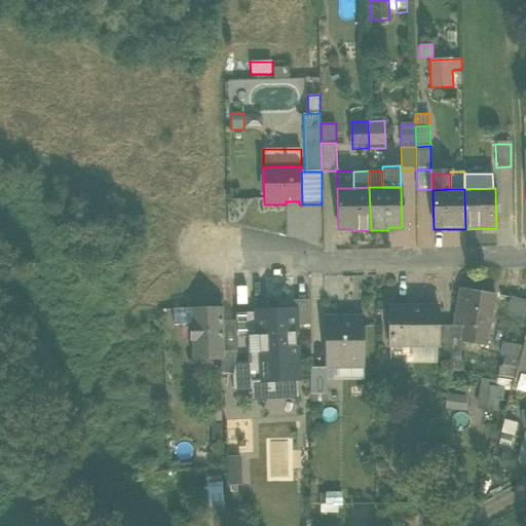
[(456,310),(467,313),(472,291),(461,289),(456,310)]
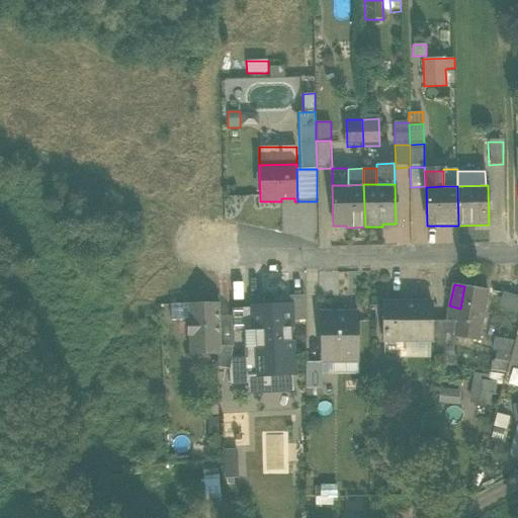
[(457,319),(479,324),(479,323),(486,291),(464,286),(460,309),(458,318),(457,319)]
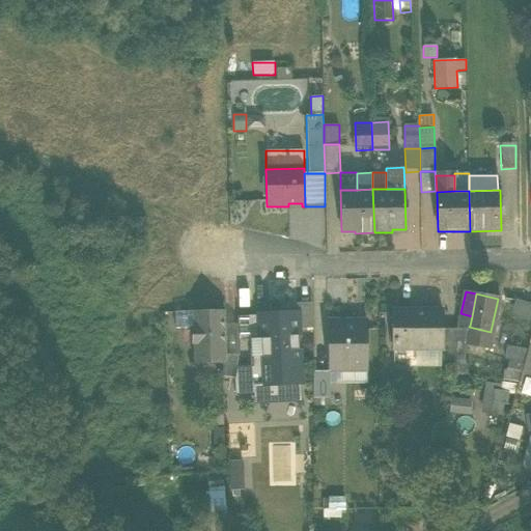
[(530,305),(527,304),(515,299),(509,314),(530,322),(530,305)]
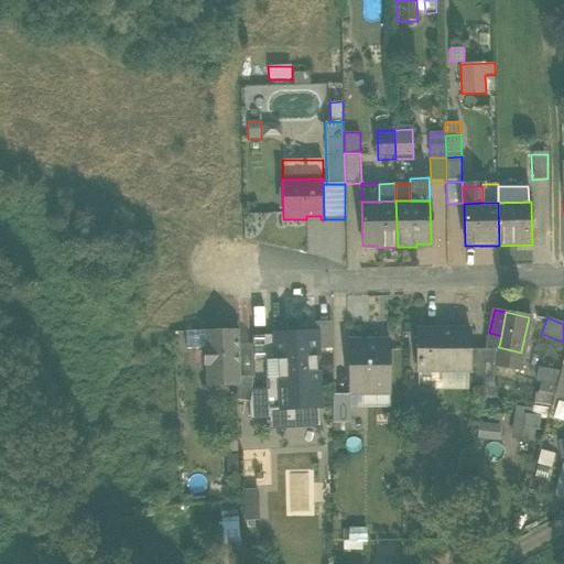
[(315,322),(315,333),(316,348),(333,348),(333,322),(315,322)]
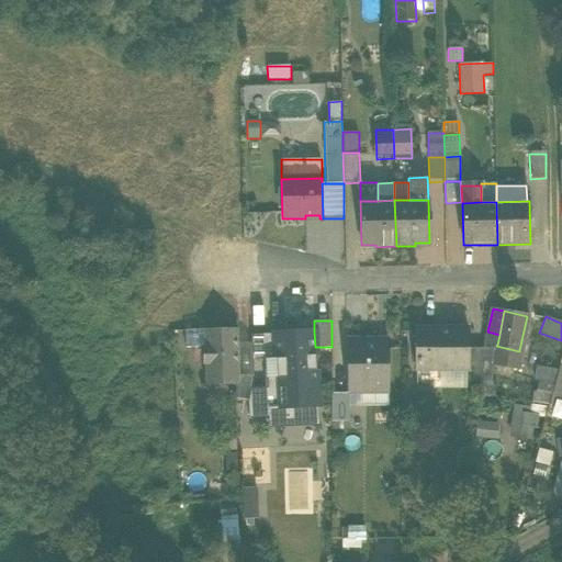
[(465,371),(468,371),(468,349),(468,328),(444,328),(444,332),(417,332),(416,366),(438,367),(438,370),(465,371)]
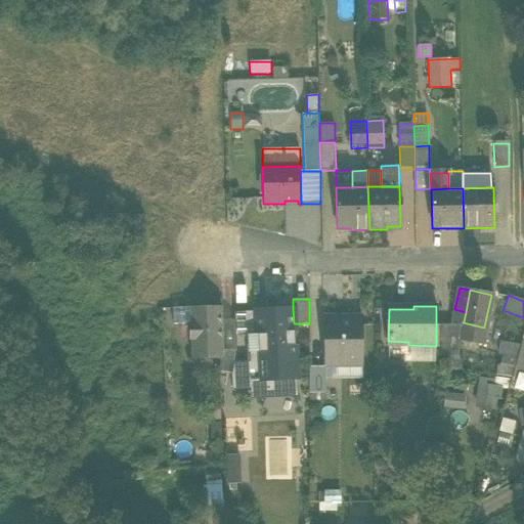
[(191,307),(191,308),(191,323),(189,323),(189,340),(192,340),(192,359),(220,358),(222,358),(222,351),(221,320),(221,307),(191,307)]
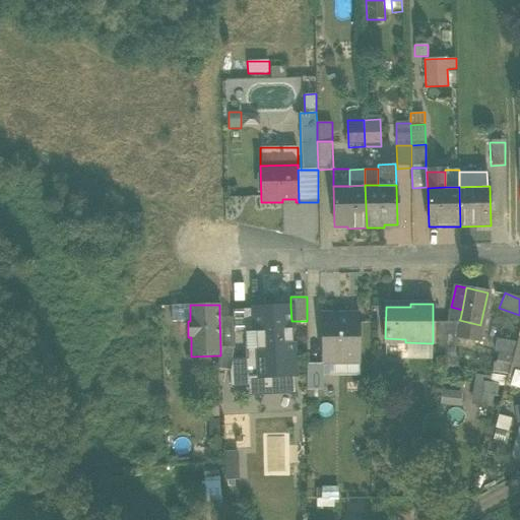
[(172,322),(188,321),(190,321),(190,306),(172,306),(172,322)]
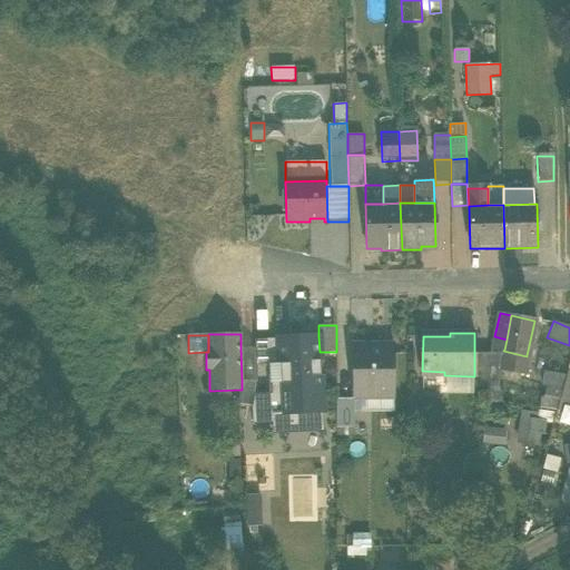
[(320,352),(318,336),(288,337),(288,345),(281,345),(281,338),(278,338),(281,364),(268,364),(268,366),(271,393),(272,414),(273,414),(323,412),(320,352)]
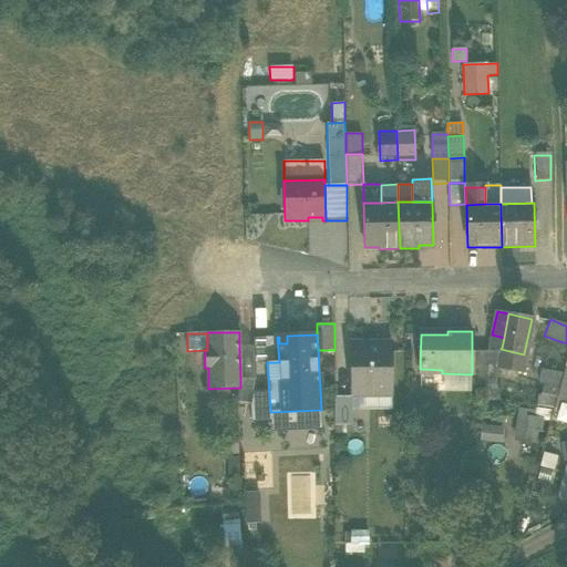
[(504,338),(492,334),(488,352),(482,383),(495,385),(500,364),(497,364),(501,349),(502,348),(504,338)]
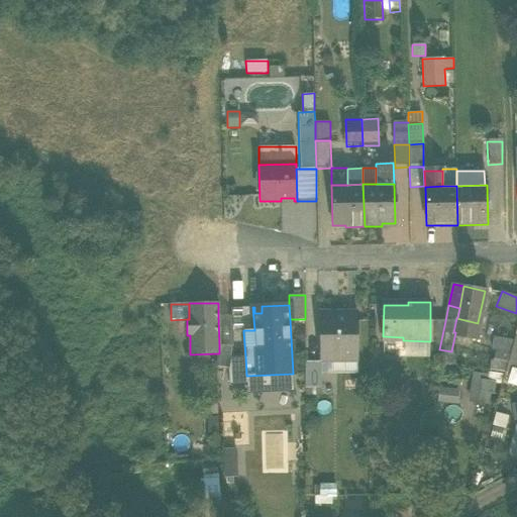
[(231,332),(243,332),(243,330),(254,330),(252,307),(231,308),(231,316),(231,332)]
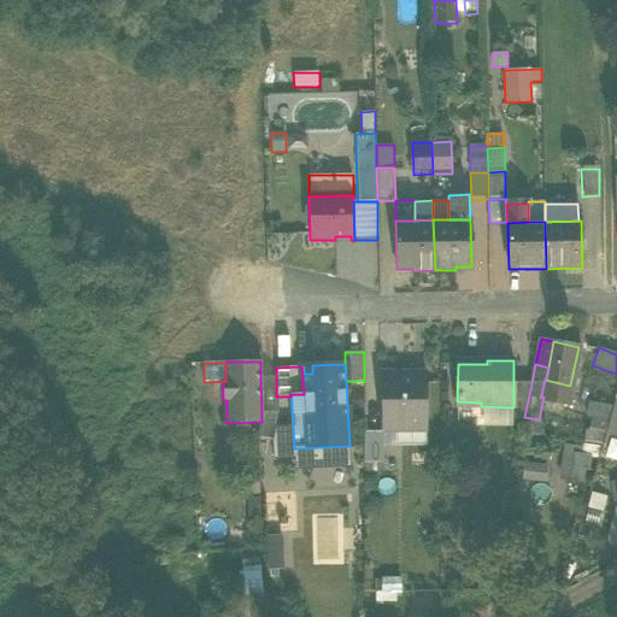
[(276,377),(260,377),(262,413),(277,413),(276,397),(276,377)]
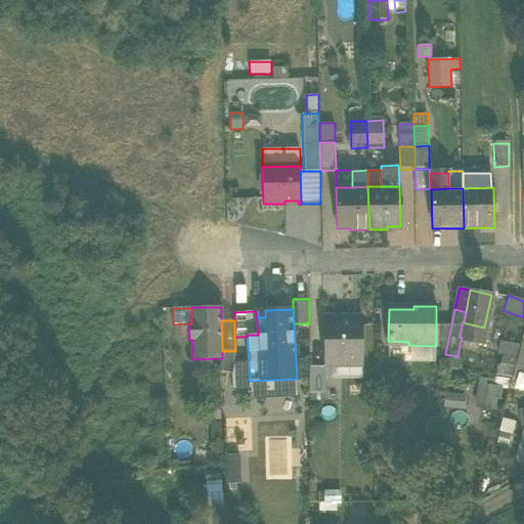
[(325,363),(360,363),(360,320),(325,320),(325,363)]
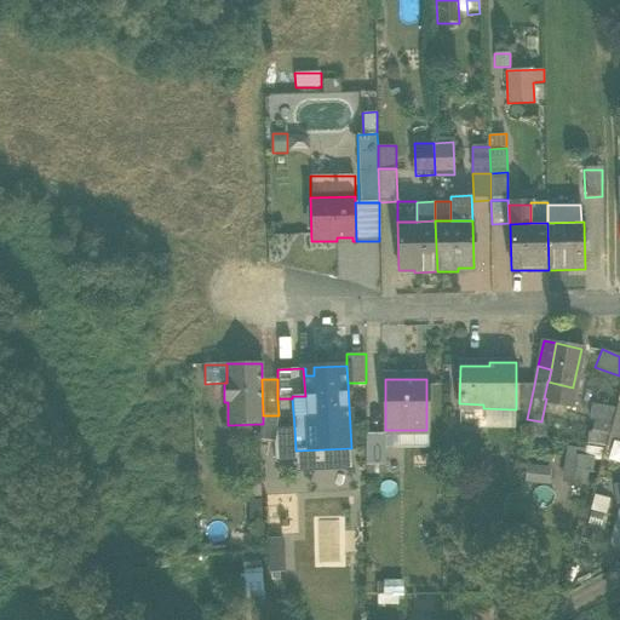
[(546,399),(569,403),(573,388),(547,382),(544,399),(546,399)]
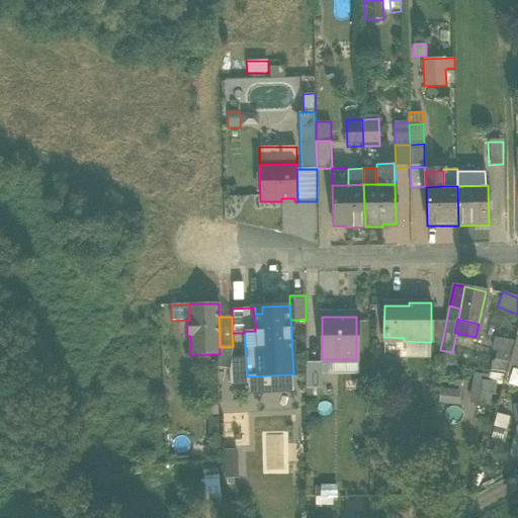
[(429,352),(440,352),(440,350),(446,322),(431,322),(431,342),(429,342),(429,352)]
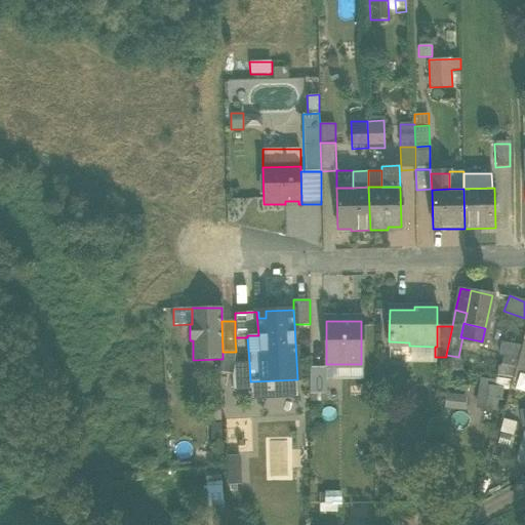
[(498,355),(502,356),(517,360),(521,346),(500,341),(498,355)]
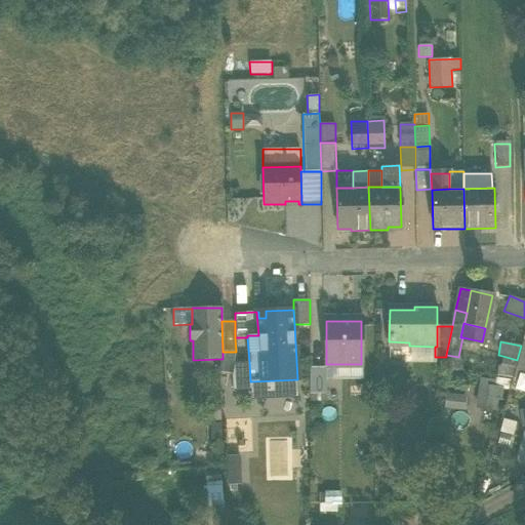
[(515,369),(524,371),(524,346),(522,345),(521,346),(517,360),(515,367),(515,369)]
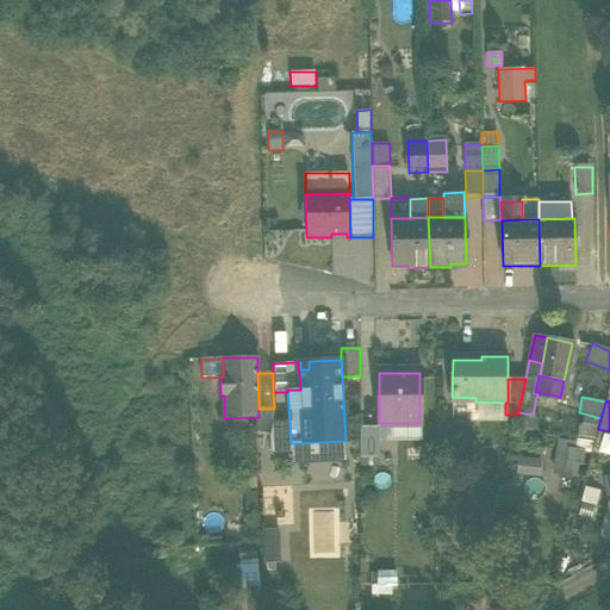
[(505,403),(475,402),(475,421),(505,421),(505,415),(505,403)]
